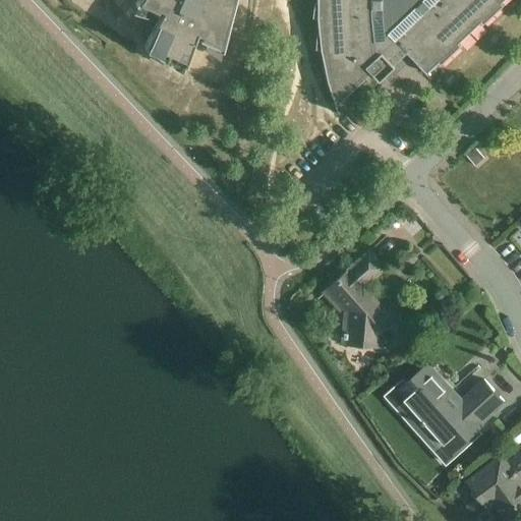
[(138,0),(135,5),(136,5),(137,5),(157,14),(158,11),(162,13),(143,47),(165,61),(167,56),(184,63),(184,64),(185,65),(197,33),(203,35),(201,38),(222,47),(235,0),(138,0)]
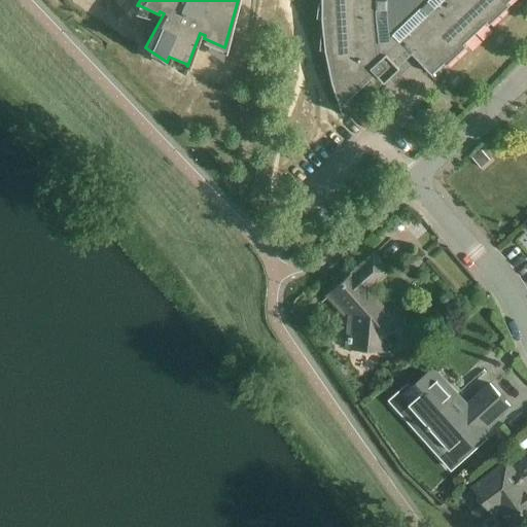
[(320,0),(320,18),(323,49),(329,80),(339,107),(374,74),(382,82),(397,67),(396,66),(410,54),(430,74),(441,64),(444,66),(465,45),(463,42),(484,23),(486,25),(508,4),(505,2),(507,0),(320,0)]
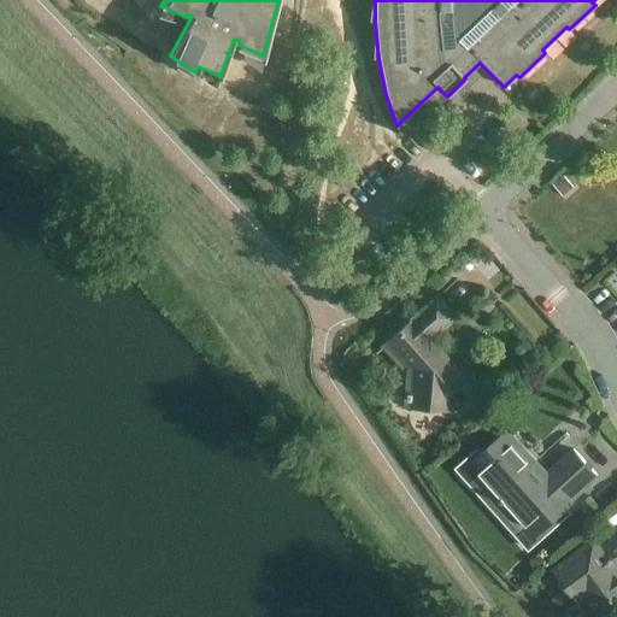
[(562,175),(551,184),(562,197),(573,186),(562,175)]
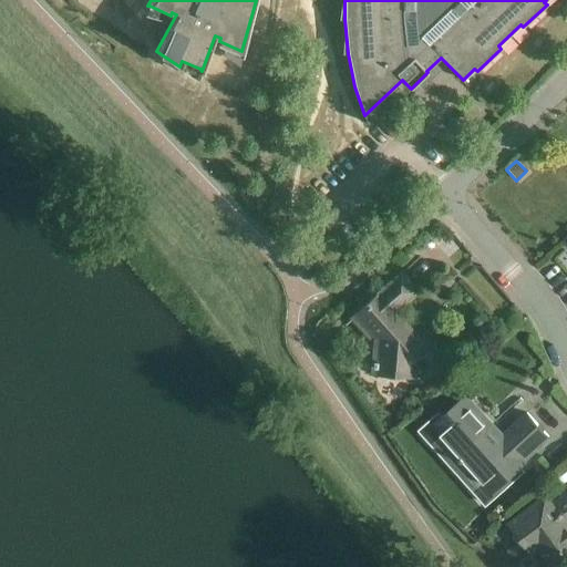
[(413,372),(415,354),(424,347),(392,312),(415,291),(400,275),(356,315),(377,338),(374,360),(373,360),(372,367),(374,367),(373,373),(397,374),(397,371),(413,372)]
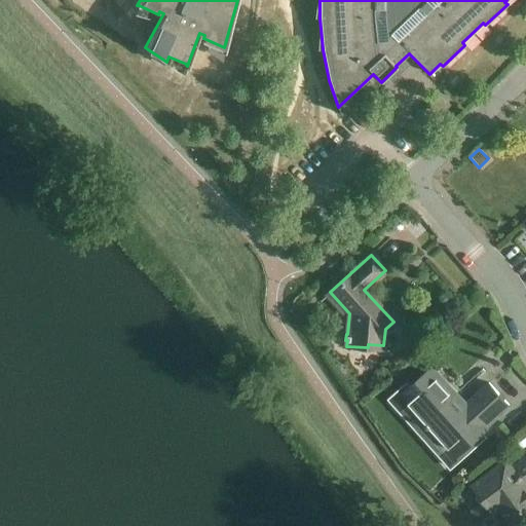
[(438,441),(453,458),(456,455),(457,456),(488,427),(487,426),(510,406),(489,383),(466,404),(434,367),(402,396),(404,397),(400,400),(415,417),(419,414),(428,424),(426,425),(429,428),(431,427),(441,438),(438,441)]
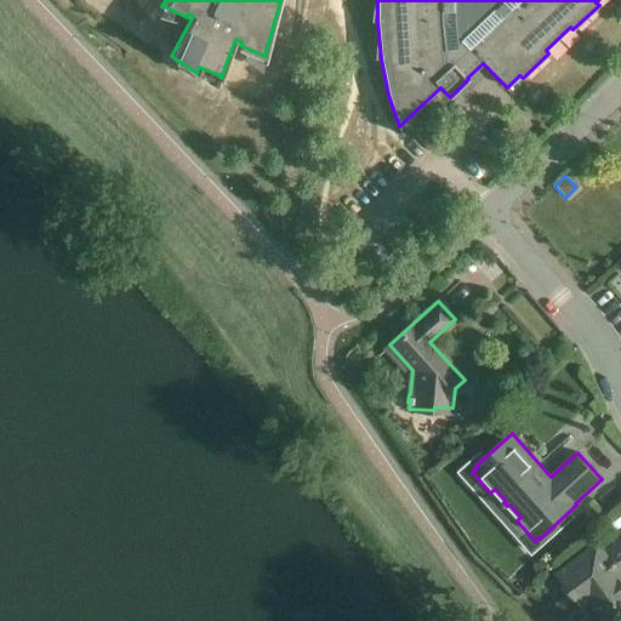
[(558,573),(584,607),(590,602),(603,620),(602,620),(616,620),(620,619),(620,541),(605,553),(598,543),(558,573)]
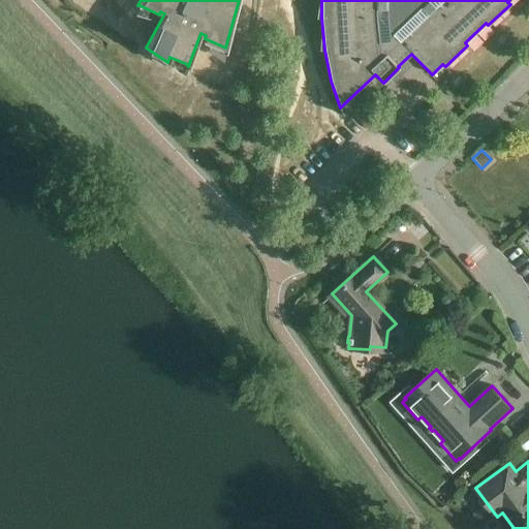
All buildings are outlined.
